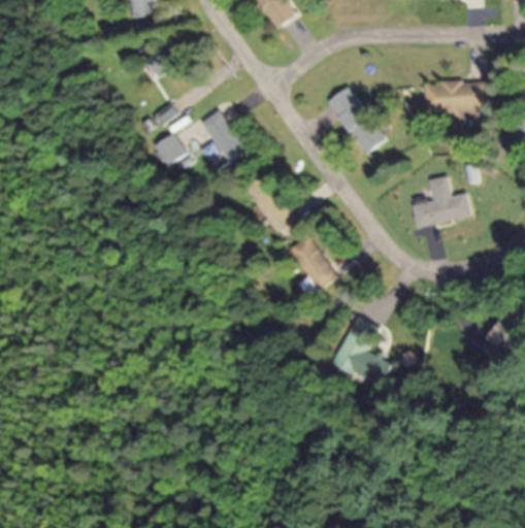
[(155,17),(152,0),(129,0),(131,20),(155,17)]
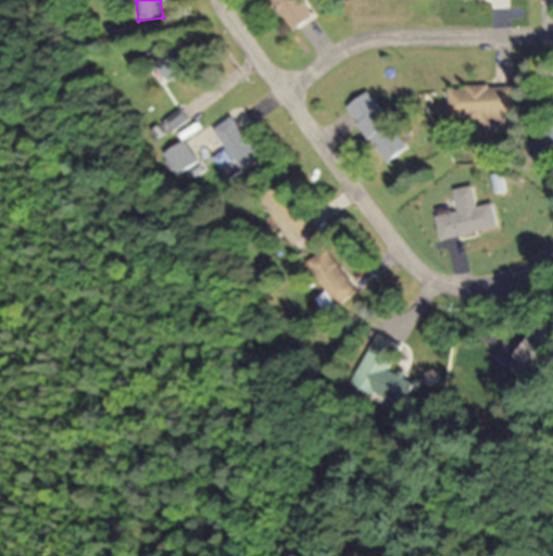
[(268,0),(290,32),(311,19),(298,0),(268,0)]
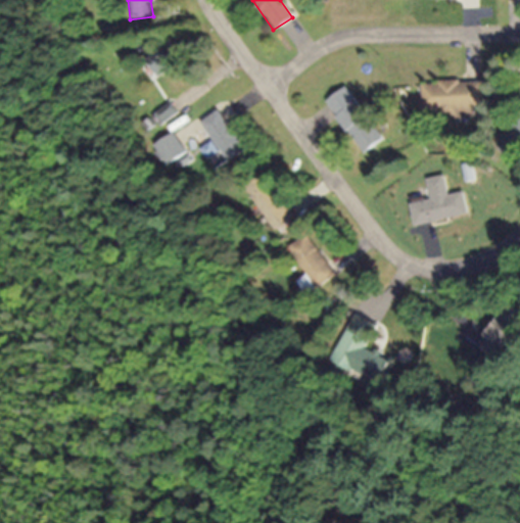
[(156,78),(183,59),(171,41),(144,60),(156,78)]
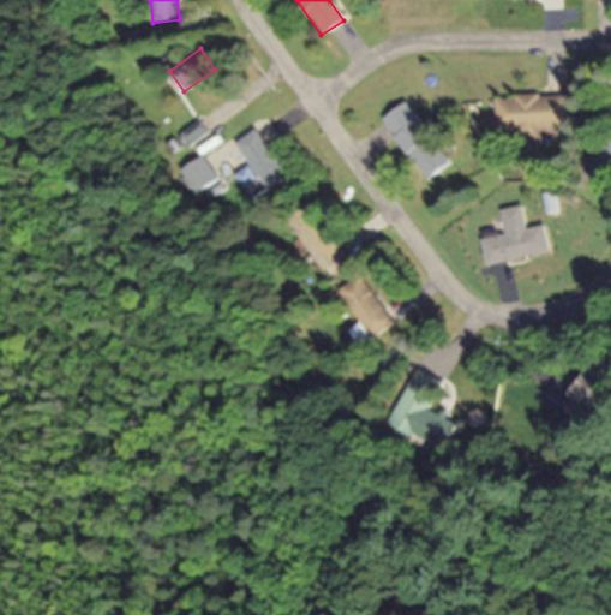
[(495,130),(568,130),(567,96),(495,96),(495,130)]
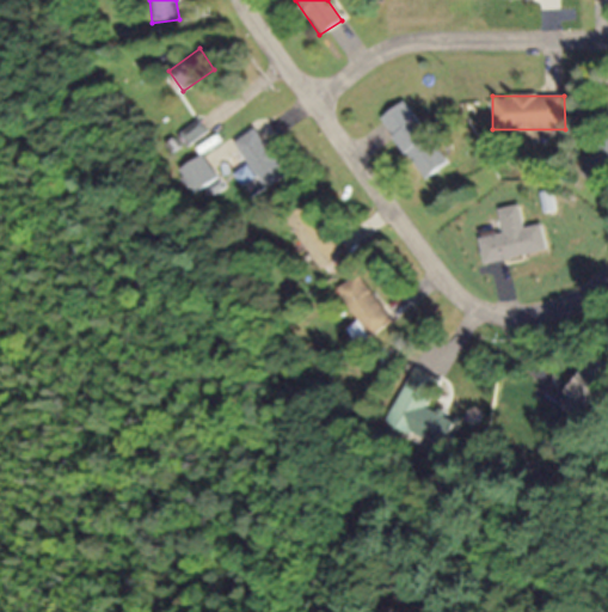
[(380,117),(422,179),(447,163),(404,101),(380,117)]
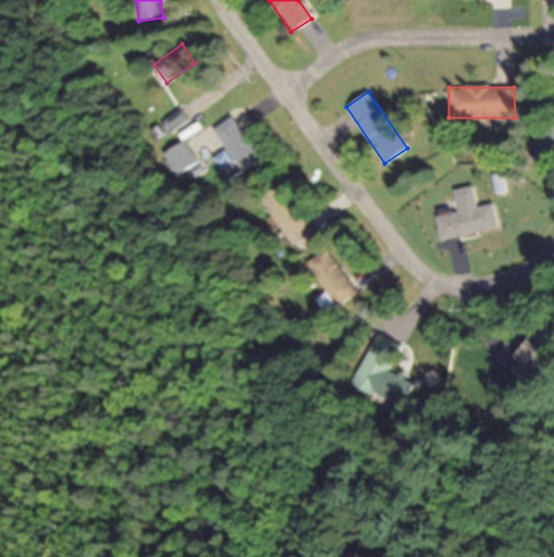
[(162,123),(171,134),(189,121),(181,109),(162,123)]
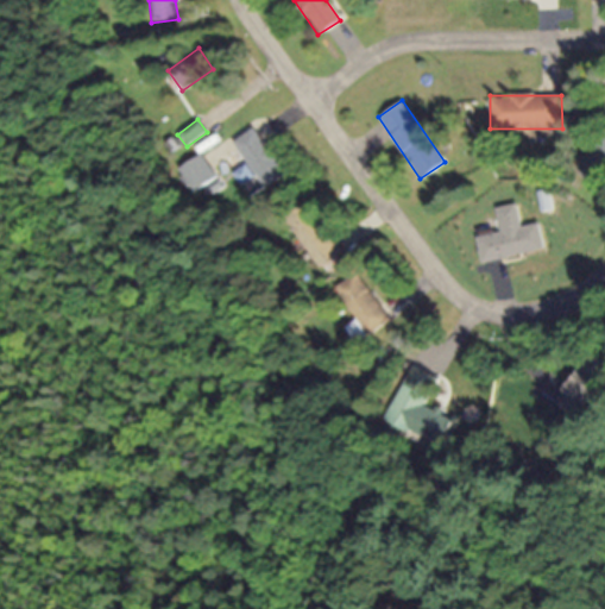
[(285,174),(253,127),(232,143),(246,163),(233,173),(243,184),(256,175),(265,188),(285,174)]
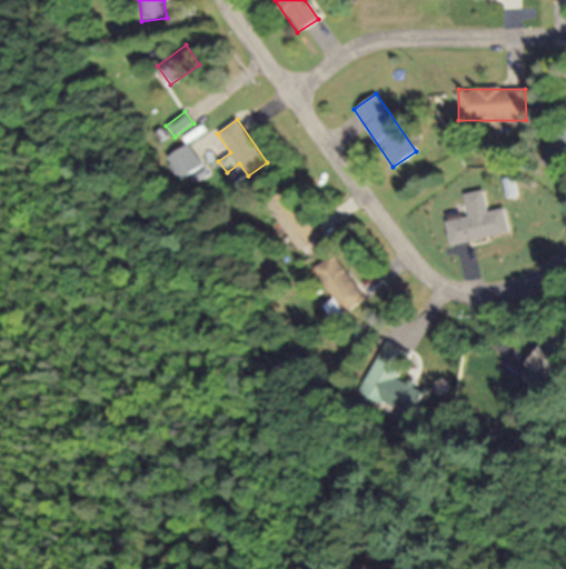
[(464,193),(467,216),(443,220),(447,245),(502,235),(499,227),(492,228),(485,189),(464,193)]
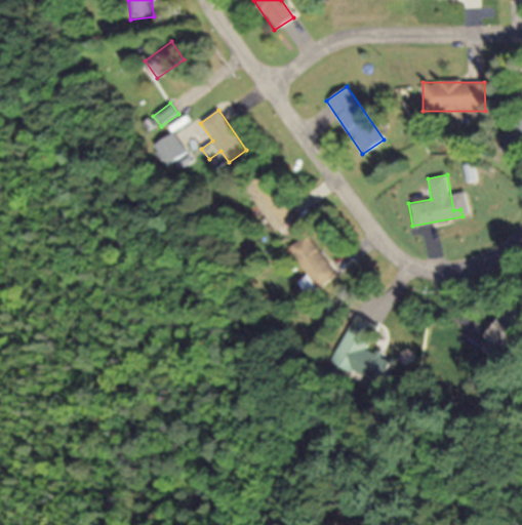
[(266,175),(246,187),(274,233),(293,220),(266,175)]
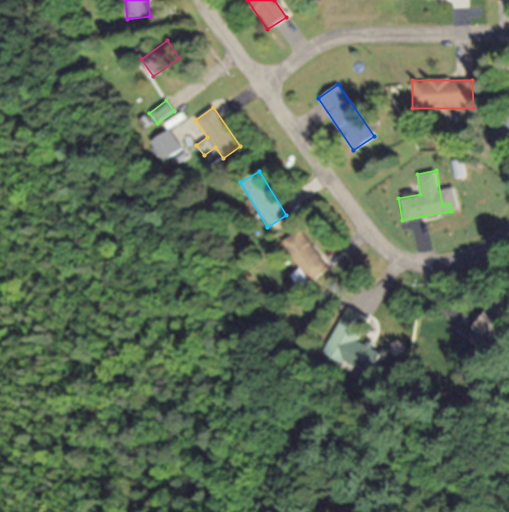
[(300,229),(281,241),(299,268),(291,274),(300,288),(327,270),(300,229)]
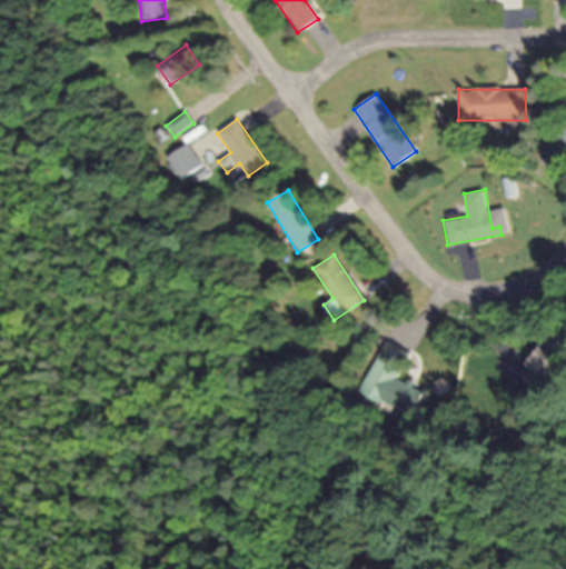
[(359,393),(383,407),(403,371),(379,358),(359,393)]
